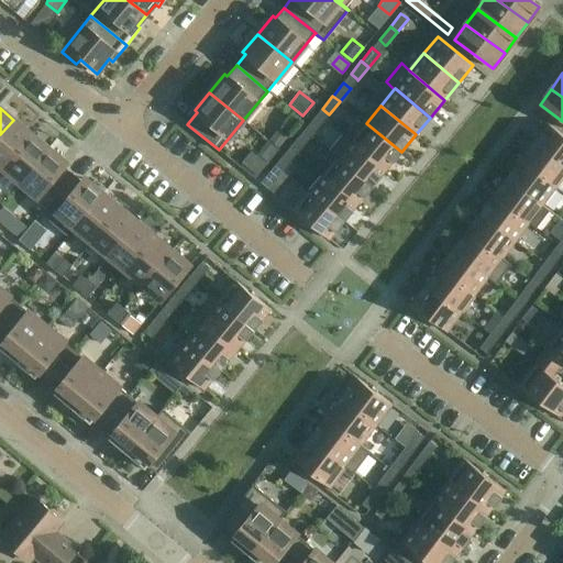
[(305,130),(304,130),(311,136),(322,123),(322,122),(315,117),(305,130)]
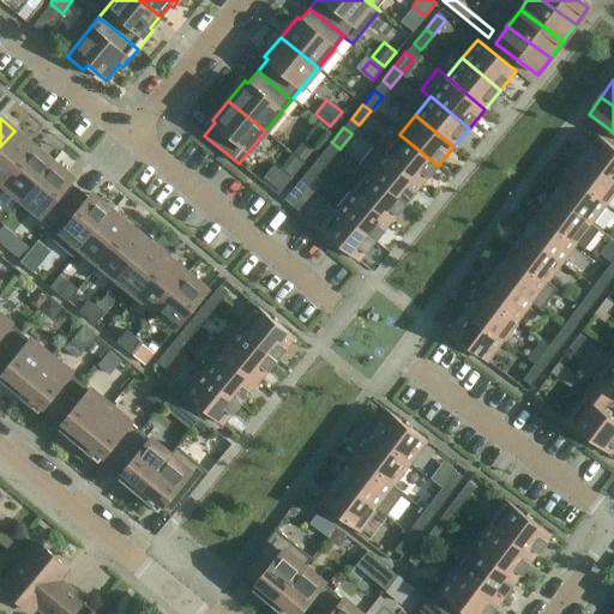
[(0,146),(0,188),(4,185),(35,148),(16,131),(14,131),(0,146)]
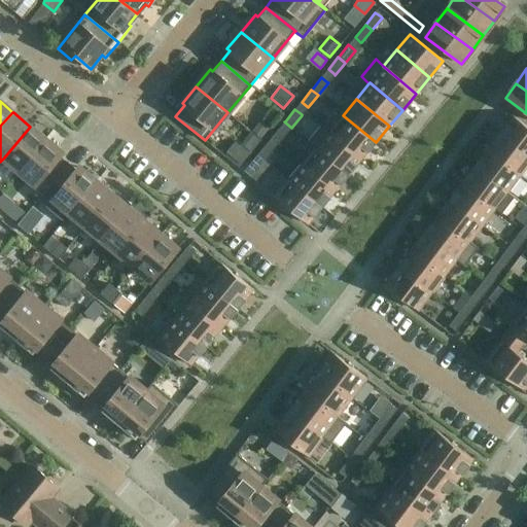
[(361,159),(376,142),(343,115),(330,130),(329,132),(361,159)]
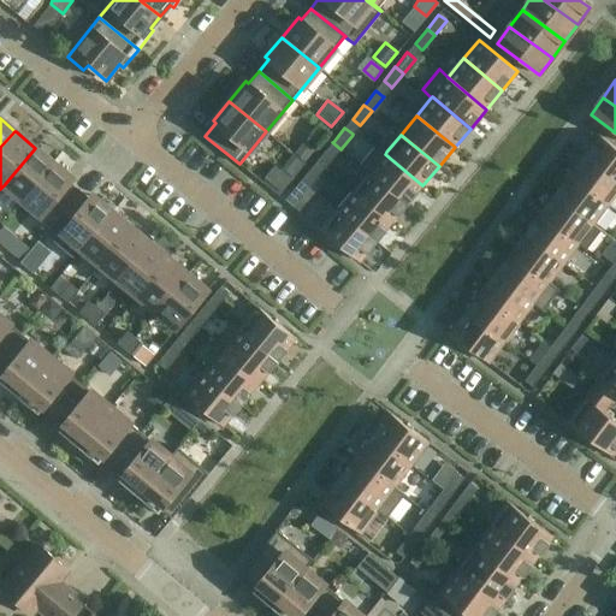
[(584,155),(582,155),(615,181),(615,148),(598,135),(584,155)]
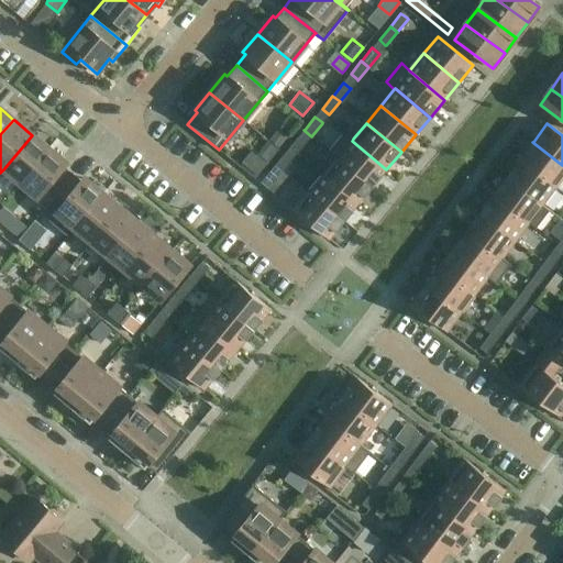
[(277,130),(269,140),(279,148),(288,139),(277,130)]
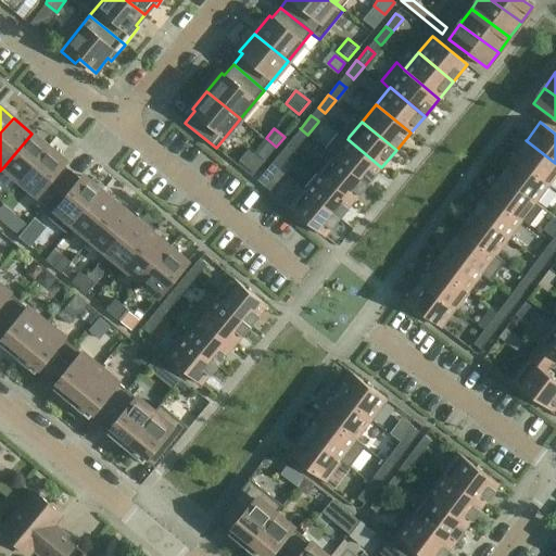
[(300,128),(290,141),(297,148),(307,135),(300,128)]
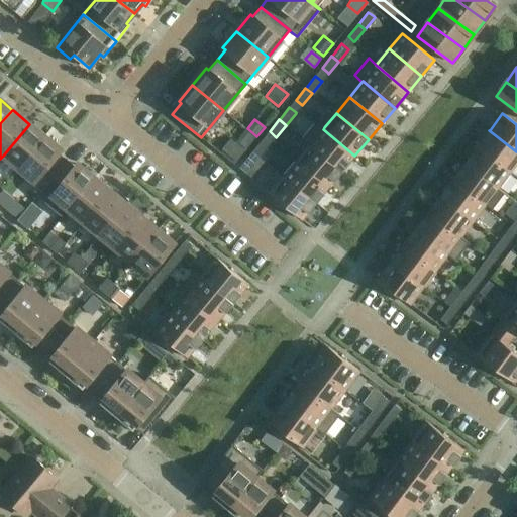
[(323,129),(324,127),(316,121),(301,139),(309,145),(341,172),(354,156),(323,129)]
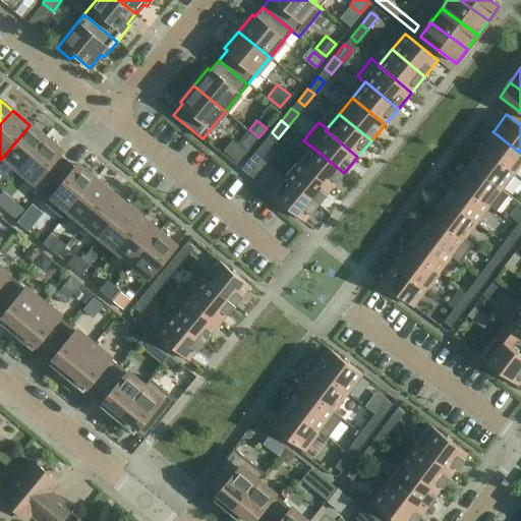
[(30,125),(3,157),(18,169),(45,137),(30,125)]
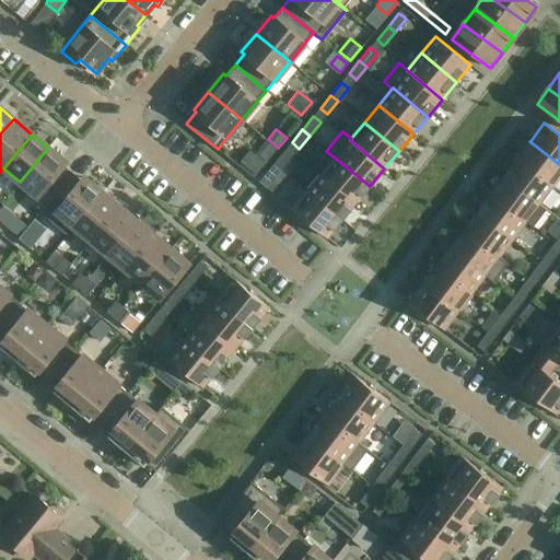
[(559,164),(529,141),(517,159),(553,186),(559,176),(559,164)]
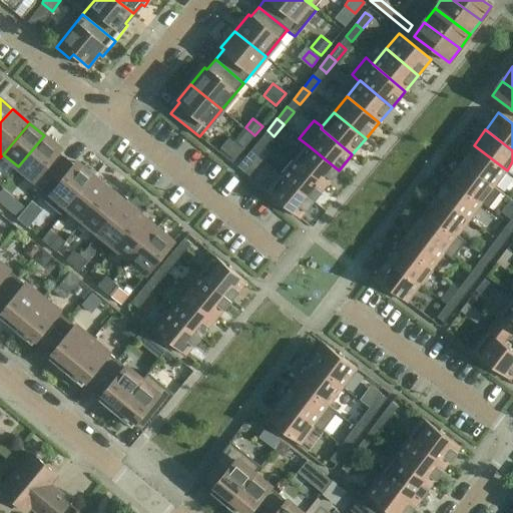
[(50,178),(66,158),(58,151),(60,149),(44,135),(18,166),(35,180),(42,171),(50,178)]
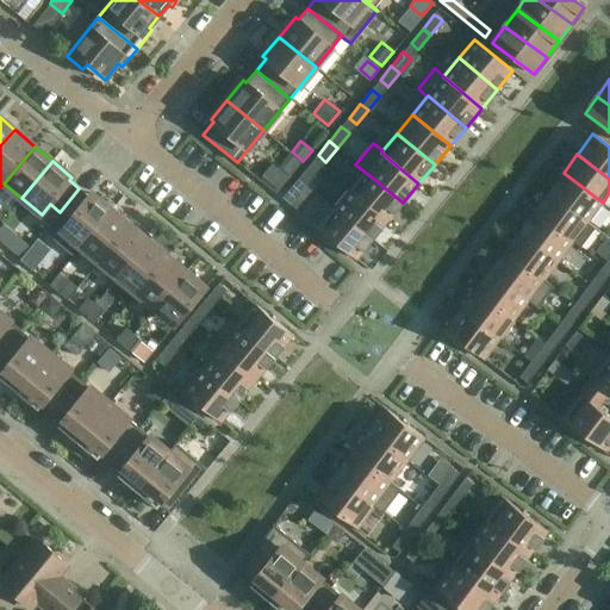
[(272,165),(262,176),(279,191),(288,178),(272,165)]
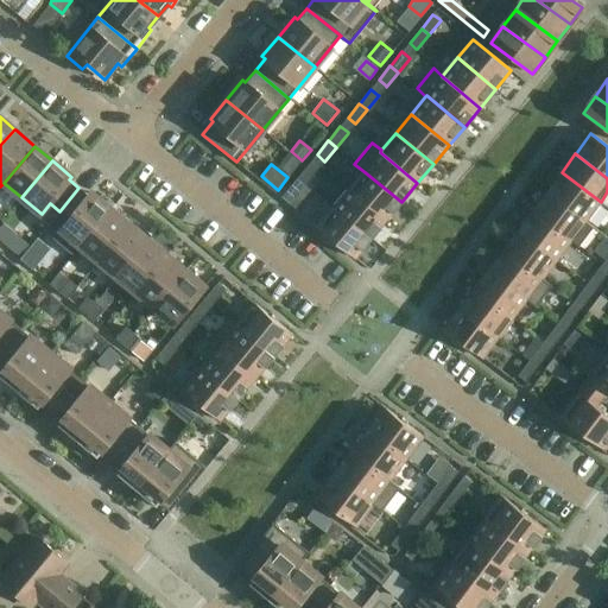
[(298,178),(305,184),(317,170),(309,164),(298,178)]
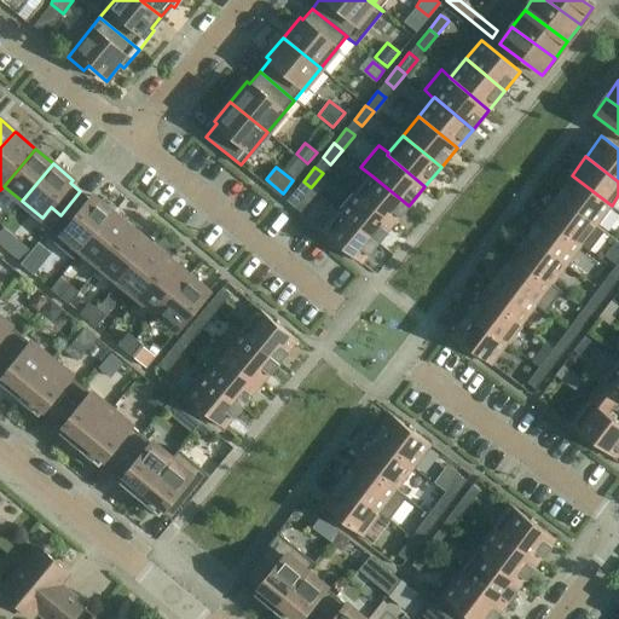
[(393,225),(409,206),(370,174),(354,192),(393,225)]
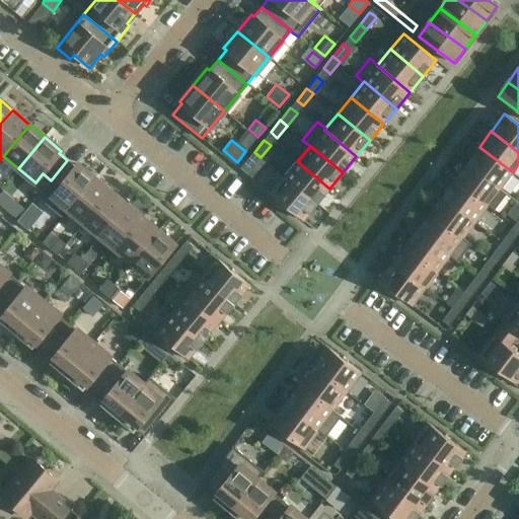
[(500,190),(513,172),(479,147),(466,164),(500,190)]
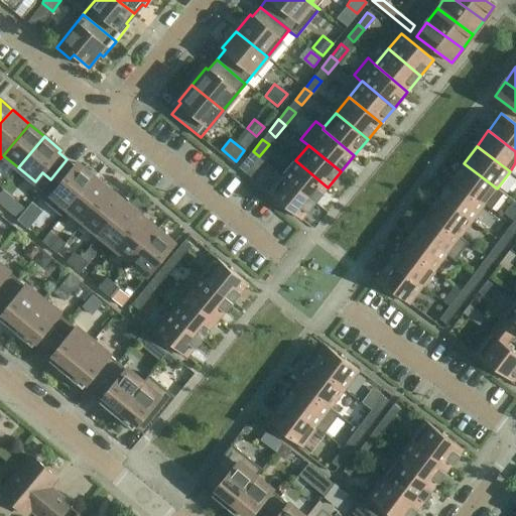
[(249,168),(259,156),(253,151),(243,163),(249,168)]
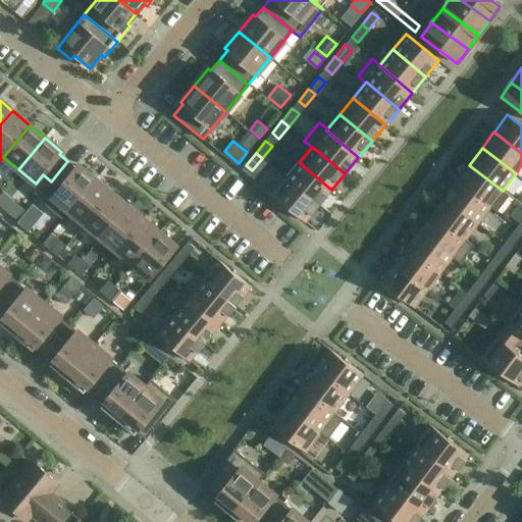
[(69,211),(95,179),(79,165),(76,168),(67,161),(51,181),(59,189),(46,205),(63,219),(69,211)]
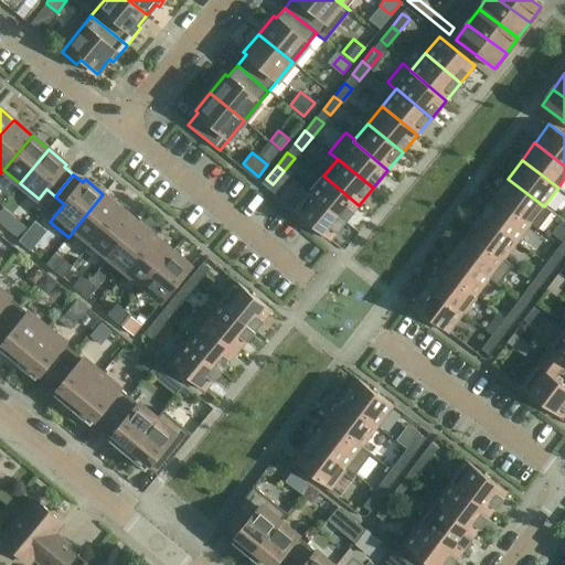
[(344,223),(359,205),(323,176),(309,193),(344,223)]
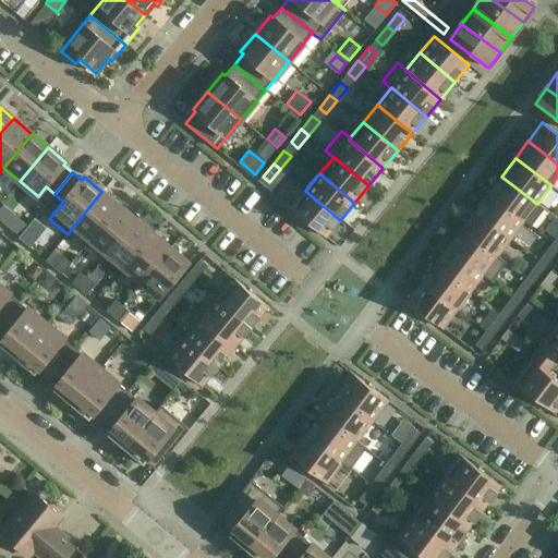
[(501,177),(488,194),(524,221),(533,228),(546,210),(537,204),(501,177)]
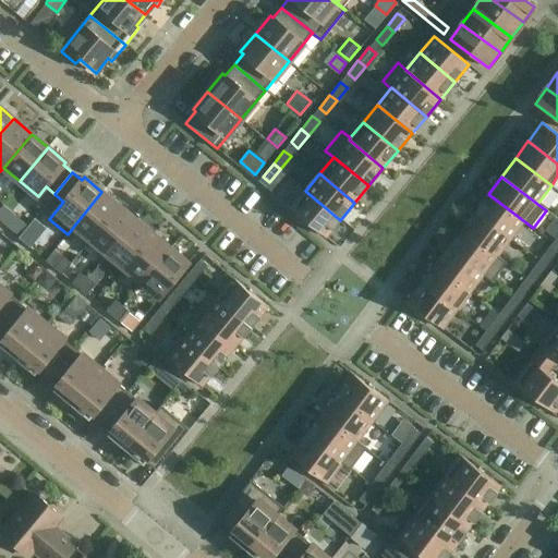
[(326,237),(340,220),(305,191),(291,208),(306,220),(305,222),(310,226),(311,225),(326,237)]
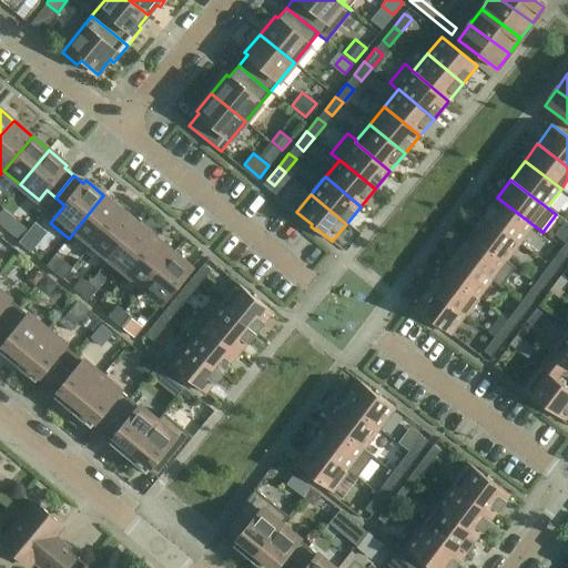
[(93,244),(121,210),(103,195),(75,230),(93,244)]
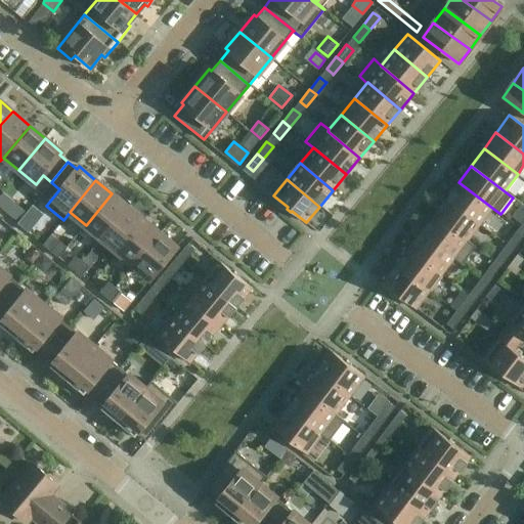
[(479,224),(492,208),(459,182),(445,199),(479,224)]
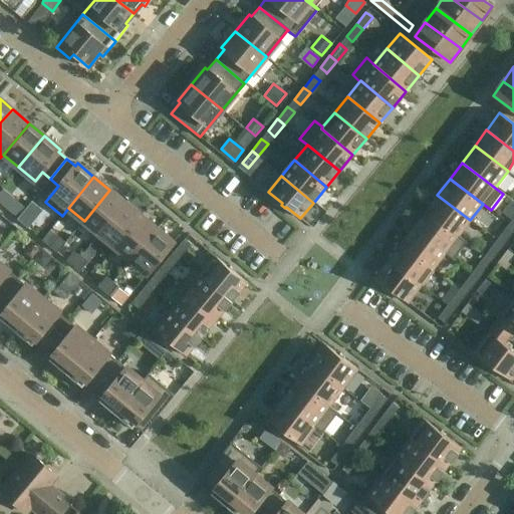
[(99,234),(125,203),(109,190),(84,221),(99,234)]
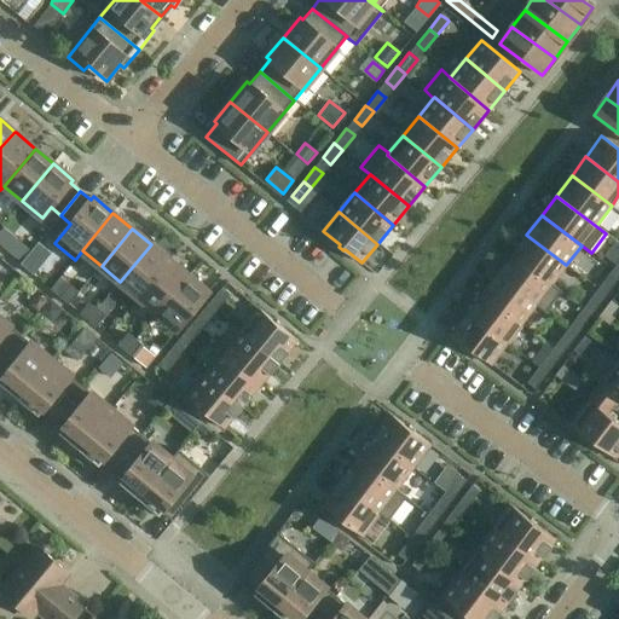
[(551,285),(553,284),(566,265),(526,235),(512,255),(551,285)]
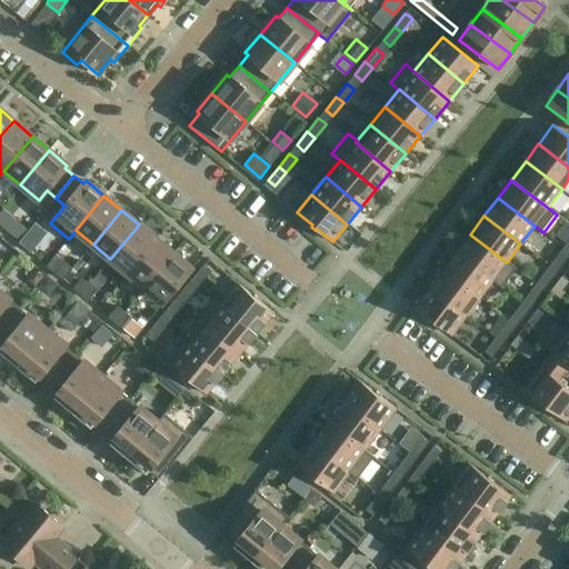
[(16,219),(6,231),(18,241),(18,240),(27,229),(16,219)]
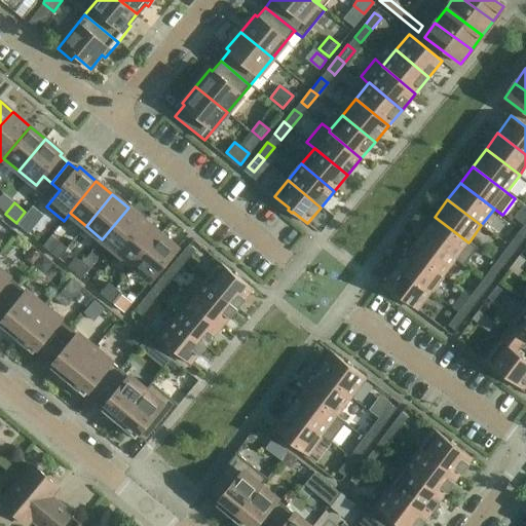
[(118,253),(145,221),(128,208),(102,239),(118,253)]
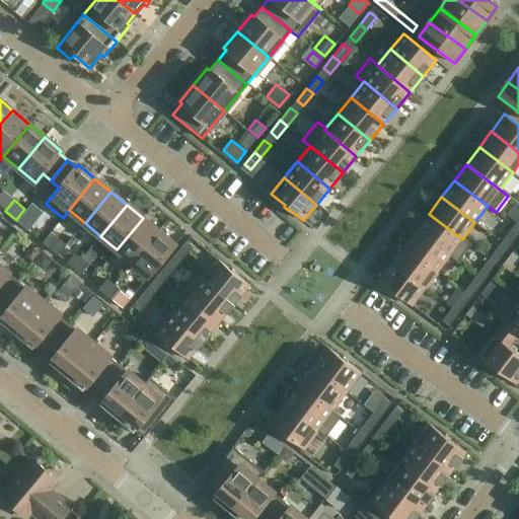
[(471,244),(463,238),(462,239),(429,214),(417,230),(450,255),(449,256),(457,263),(471,244)]
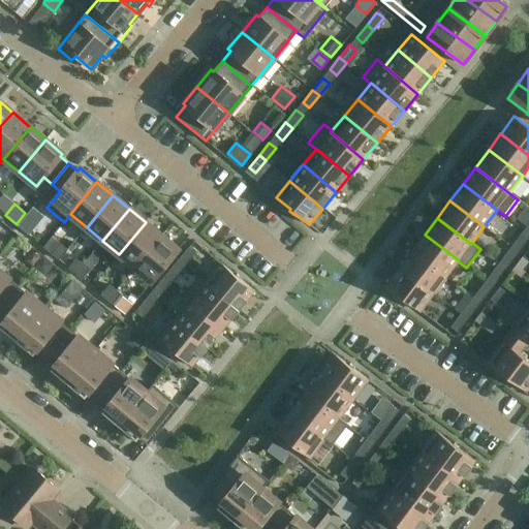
[(135,268),(161,236),(146,222),(119,254),(135,268)]
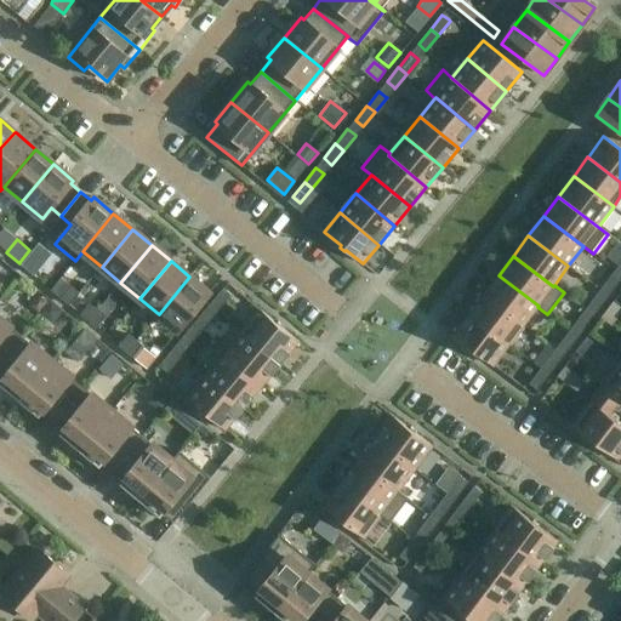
[(523,326),(537,307),(539,306),(499,275),(483,296),(523,326)]
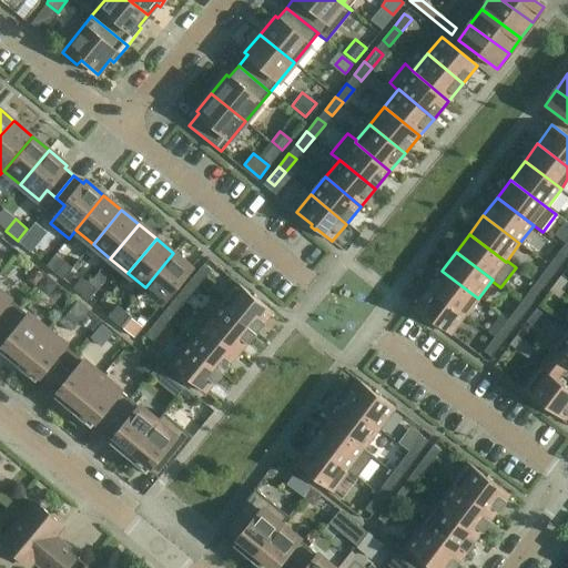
[(559,252),(549,265),(556,271),(567,257),(559,252)]
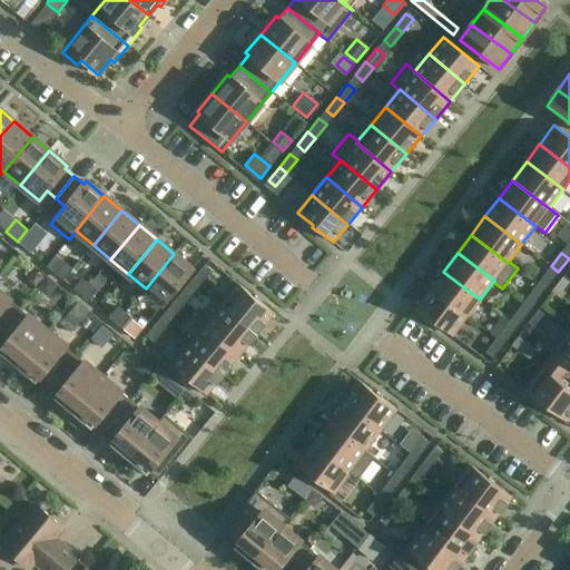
[(174,254),(146,288),(164,303),(192,269),(174,254)]
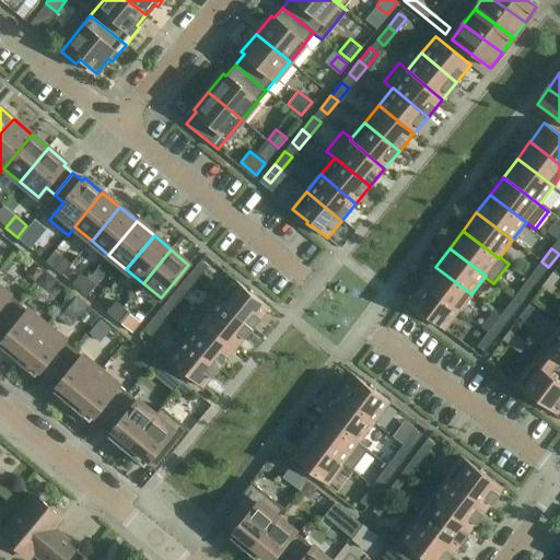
[(62,275),(71,265),(63,259),(56,269),(62,275)]
